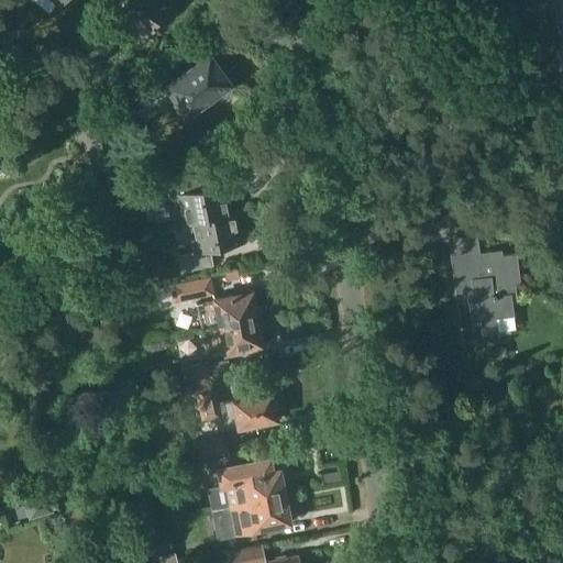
[(33,0),(48,12),(57,1),(61,4),(63,0),(33,0)]
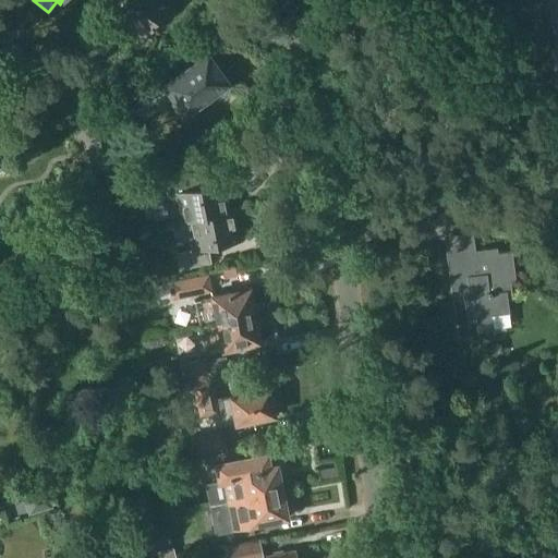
[(165,0),(124,0),(117,11),(114,9),(106,20),(119,29),(126,19),(145,32),(148,27),(150,28),(153,25),(150,24),(156,17),(160,21),(171,5),(165,0)]
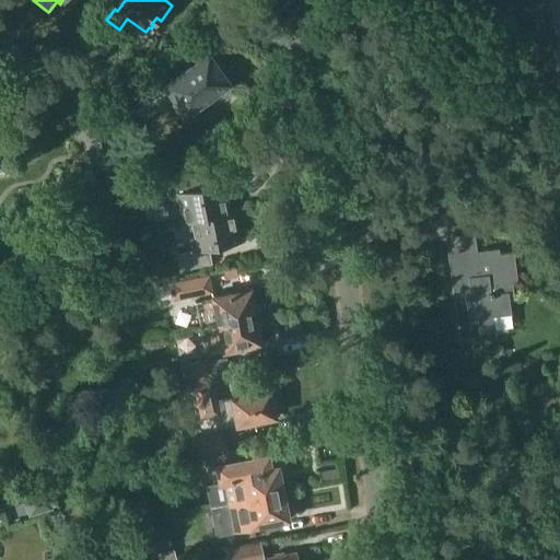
[(229,83),(208,55),(165,85),(174,97),(186,114),(229,83)]
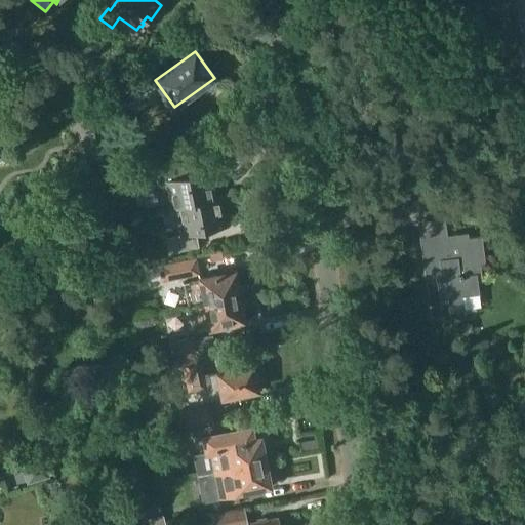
[(93,161),(111,155),(103,128),(84,134),(93,161)]
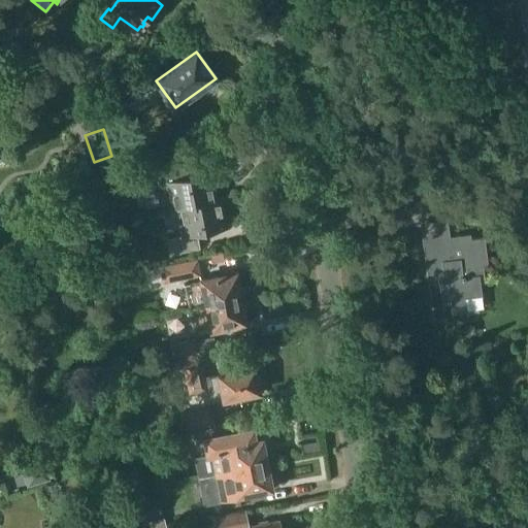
[(149,170),(152,186),(165,184),(170,208),(216,200),(210,173),(190,177),(187,163),(149,170)]
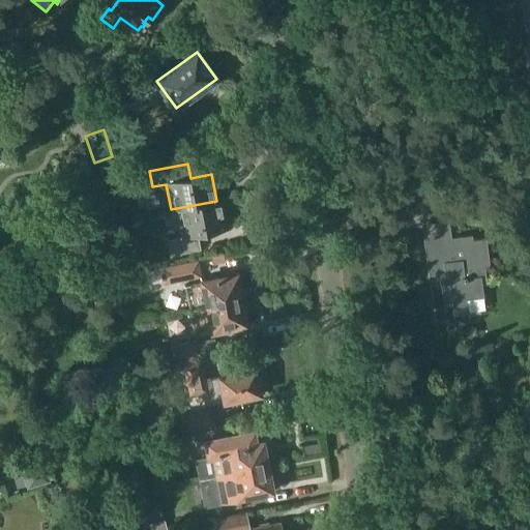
[(176,210),(181,236),(167,239),(170,256),(201,249),(198,234),(227,229),(222,200),(216,201),(171,209),(171,211),(176,210)]
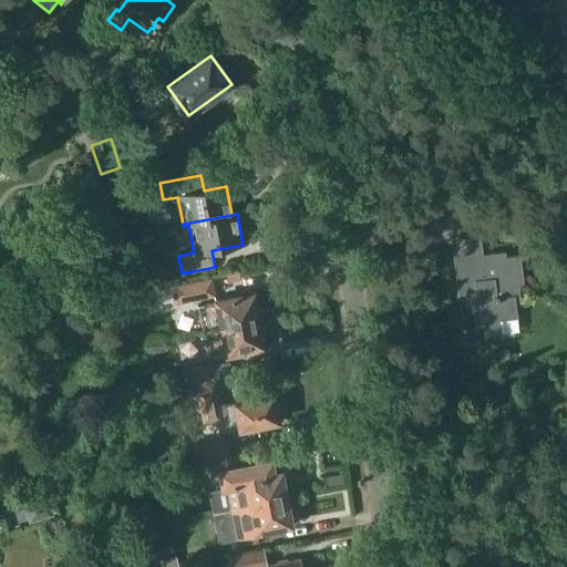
[(470,291),(473,323),(483,322),(484,336),(501,334),(498,320),(517,318),(515,303),(521,302),(518,285),(524,285),(519,254),(505,256),(505,250),(480,254),(481,261),(456,265),(460,292),(470,291)]
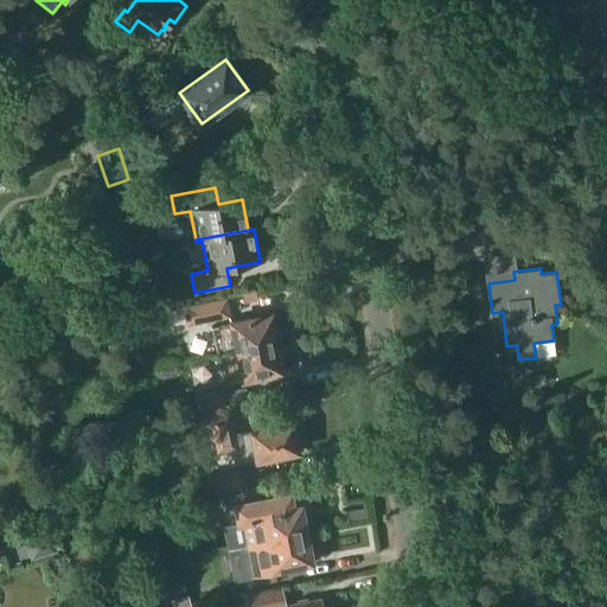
[(183,305),(186,325),(230,315),(227,296),(183,305)]
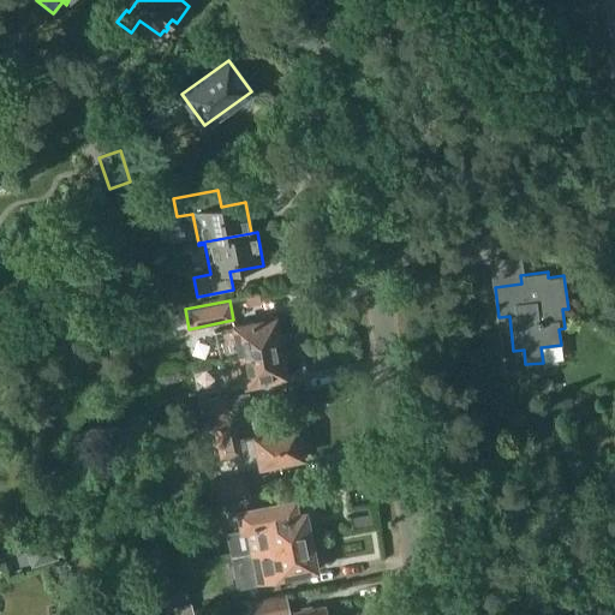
[(274,317),(231,327),(214,330),(219,358),(280,346),(274,317)]
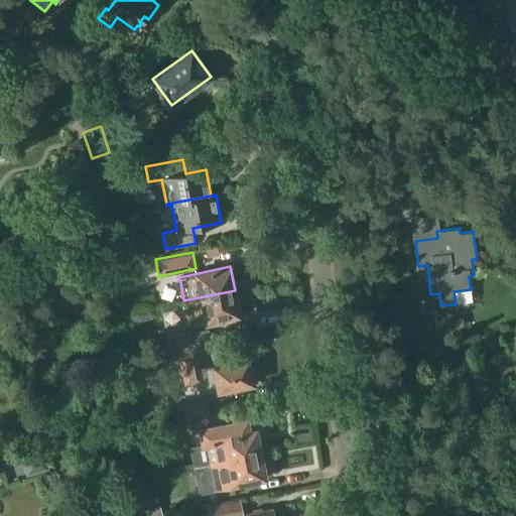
[(240,315),(235,290),(183,300),(188,326),(240,315)]
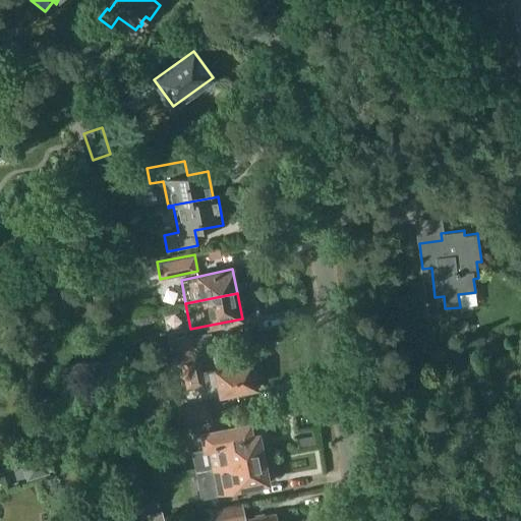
[(179,352),(198,348),(195,335),(176,339),(179,352)]
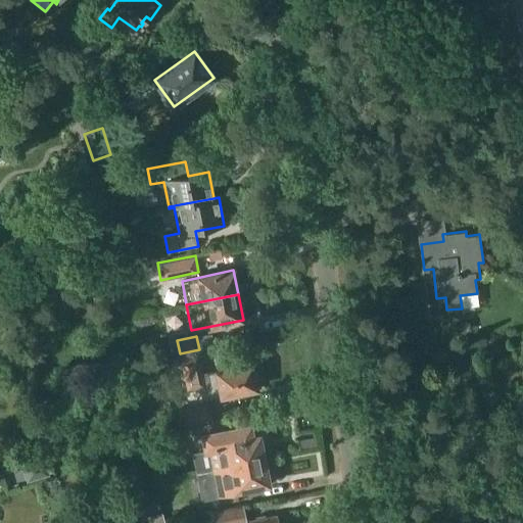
[(180,359),(186,390),(203,386),(205,398),(219,396),(255,387),(250,364),(214,371),(202,373),(198,354),(180,359)]
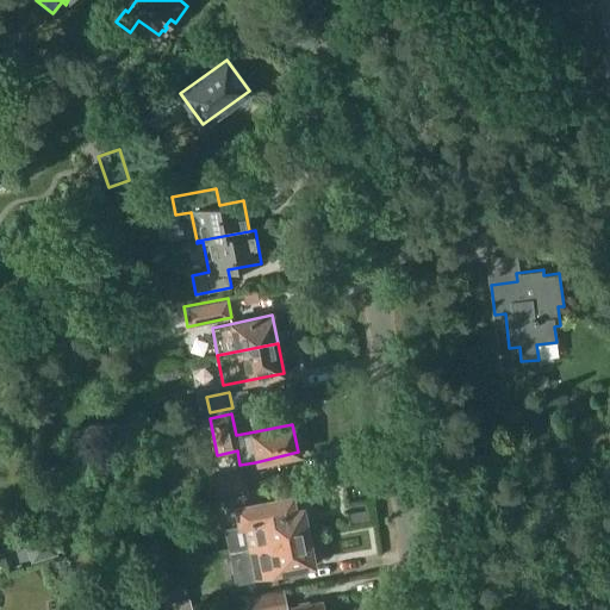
[(212,497),(249,490),(244,472),(209,479),(212,497)]
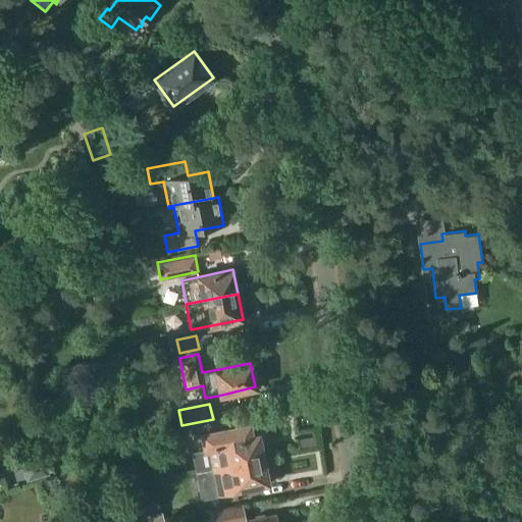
[(202,433),(205,450),(192,452),(196,472),(209,469),(263,458),(265,458),(264,454),(262,455),(258,434),(251,435),(249,424),(235,426),(235,422),(220,425),(221,429),(202,433)]
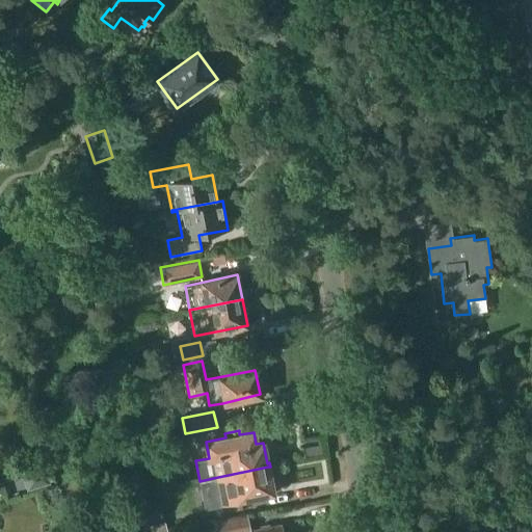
[(48,458),(36,461),(0,473),(0,483),(23,476),(28,491),(55,482),(48,458)]
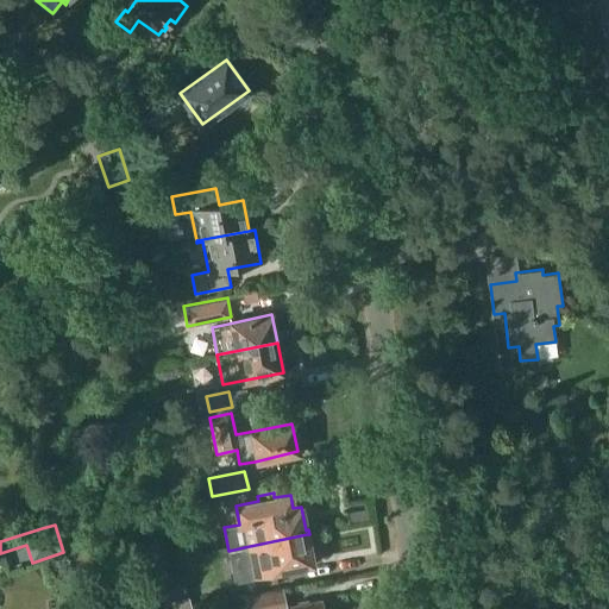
[(307,534),(244,547),(250,576),(313,563),(307,534)]
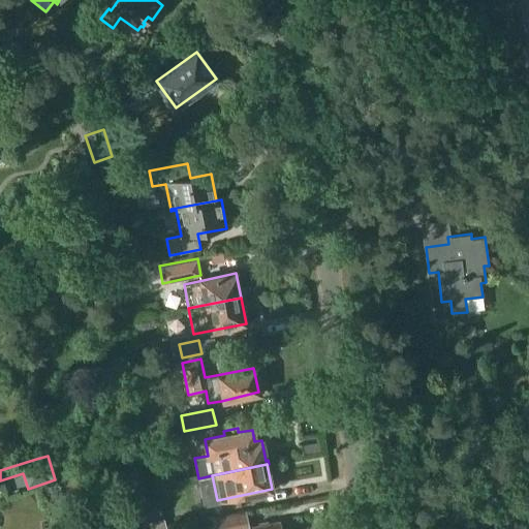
[(279,528),(278,522),(250,528),(247,512),(214,519),(215,528),(279,528)]
